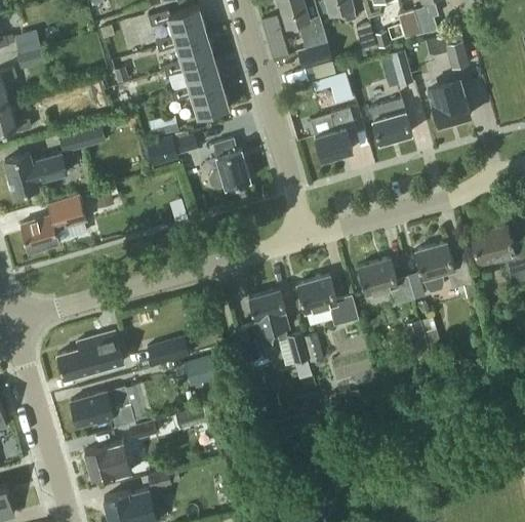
[(307,48),(327,42),(319,15),(315,2),(314,0),(279,0),(286,26),(299,22),(307,47),(307,48)]
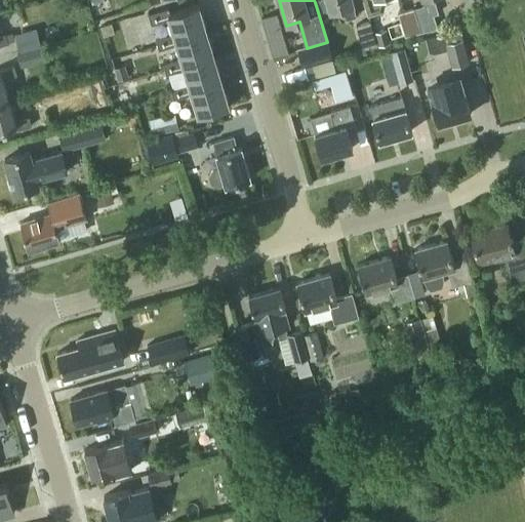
[(319,15),(330,12),(342,8),(346,21),(356,18),(353,6),(351,0),(321,0),(315,2),(319,15)]
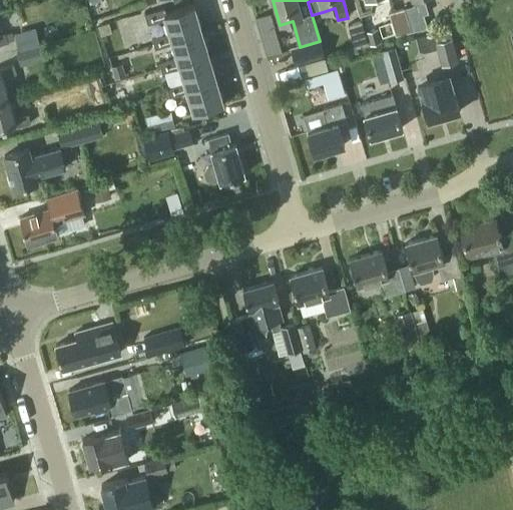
[(374,11),(376,0),(356,0),(361,15),(374,11)]
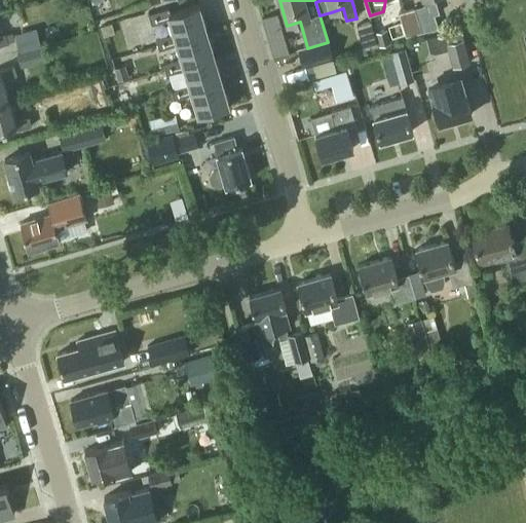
[(422,0),(425,7),(415,10),(422,34),(438,29),(434,15),(439,13),(434,0),(422,0)]
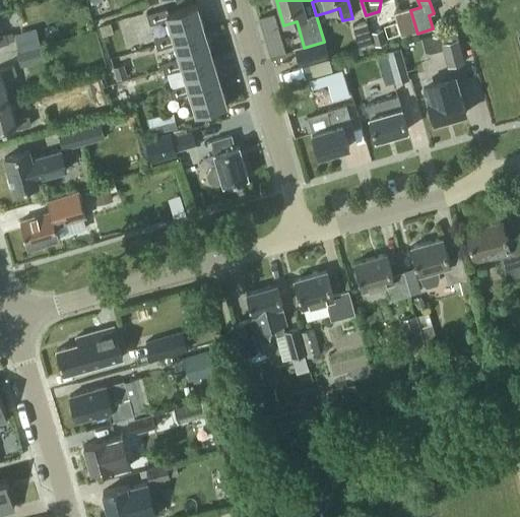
[(470,0),(463,0),(457,10),(467,17),(476,3),(470,0)]
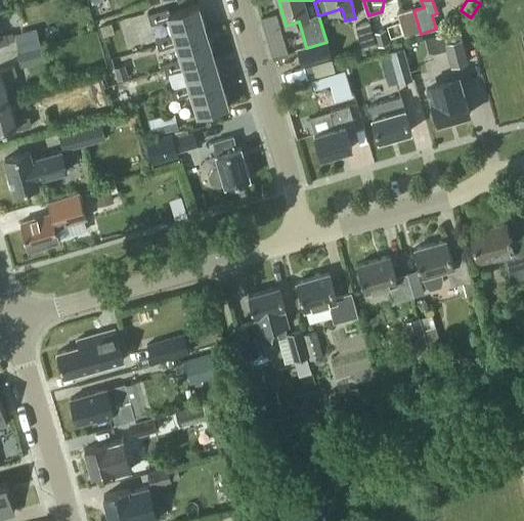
[(175,41),(206,32),(199,7),(167,16),(166,12),(149,16),(151,26),(169,20),(174,37),(175,41)]
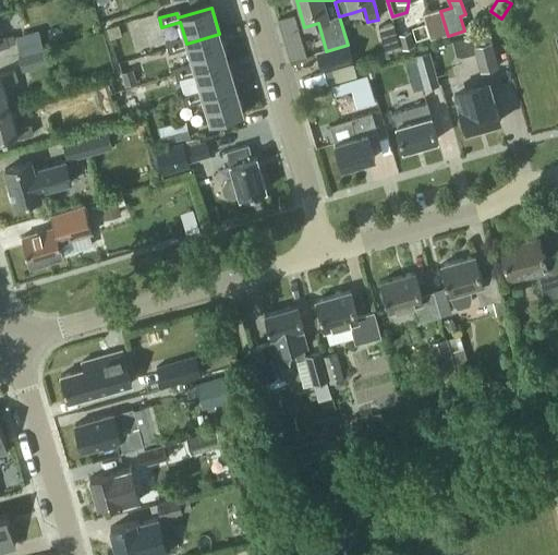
[(440,11),(423,16),(431,41),(448,36),(440,11)]
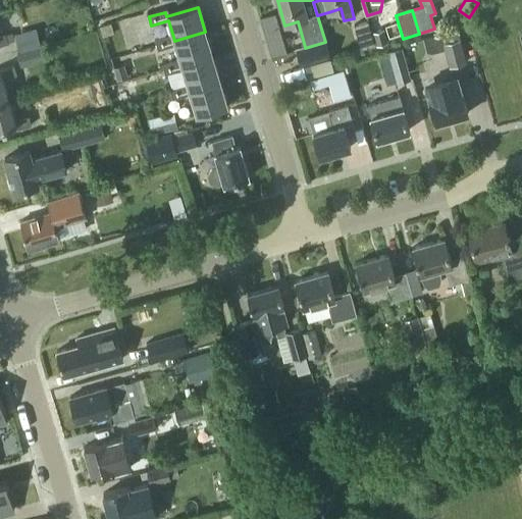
[(375,46),(368,22),(355,27),(362,50),(375,46)]
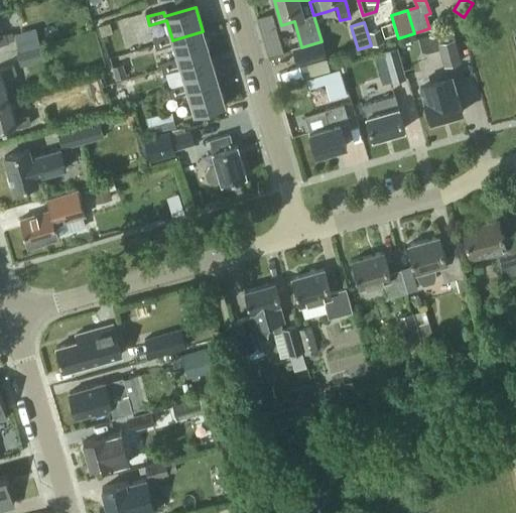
[(462,62),(453,29),(435,34),(438,47),(444,68),(462,62)]
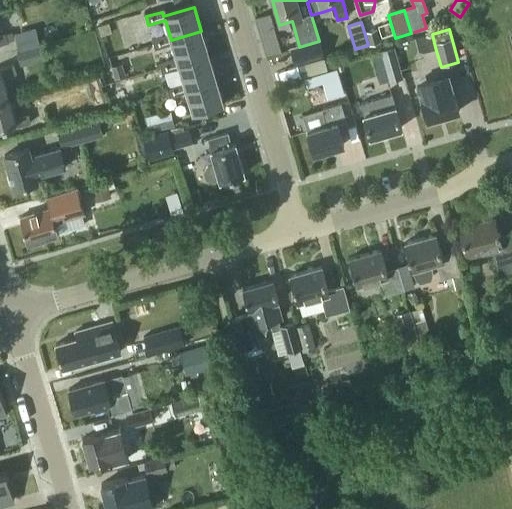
[(380,43),(376,30),(366,32),(369,46),(380,43)]
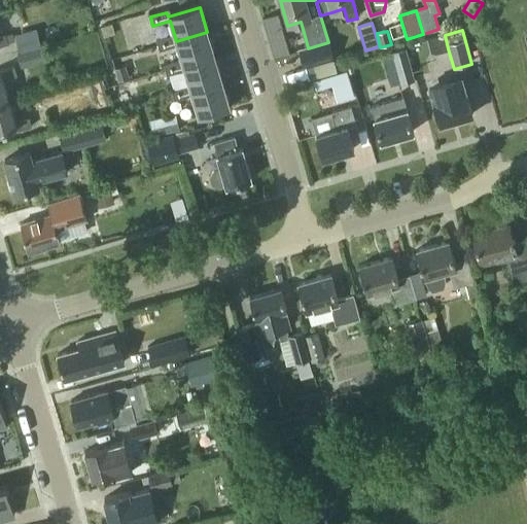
[(184,66),(214,58),(207,32),(176,41),(175,37),(157,42),(160,50),(178,45),(182,62),(184,66)]
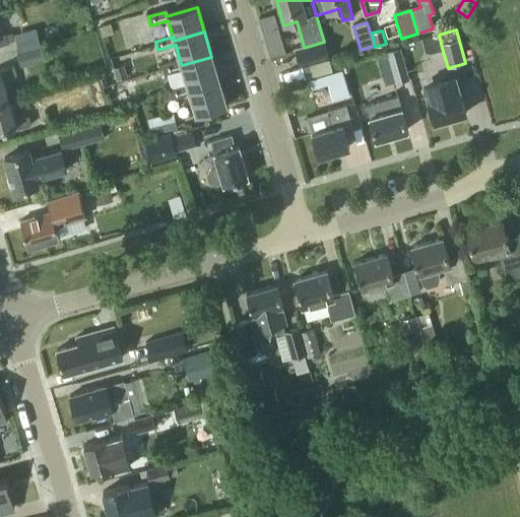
[(304,48),(304,47),(296,50),(301,67),(329,59),(324,42),(304,48)]
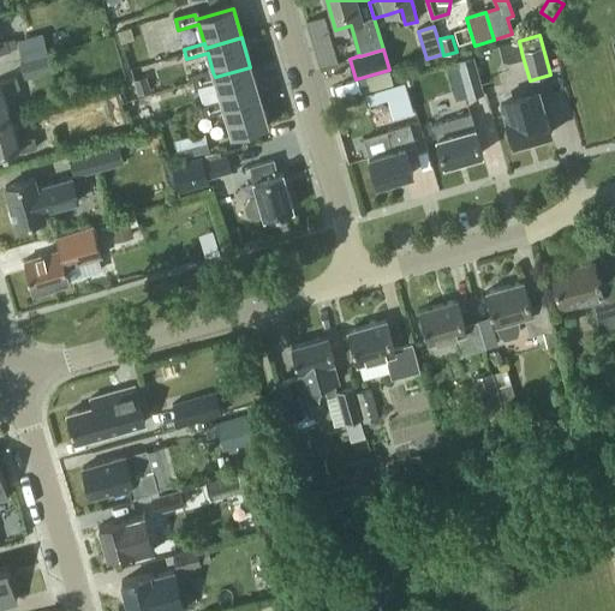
[(483,95),(473,58),(458,63),(467,99),(483,95)]
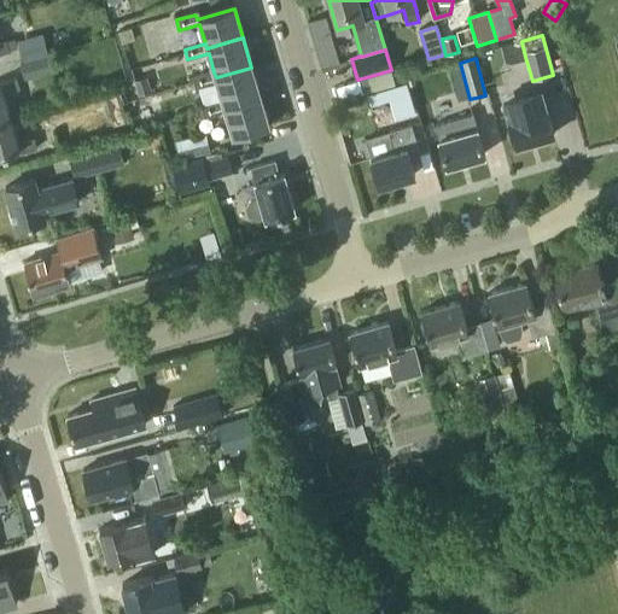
[(40,77),(36,62),(21,66),(25,81),(40,77)]
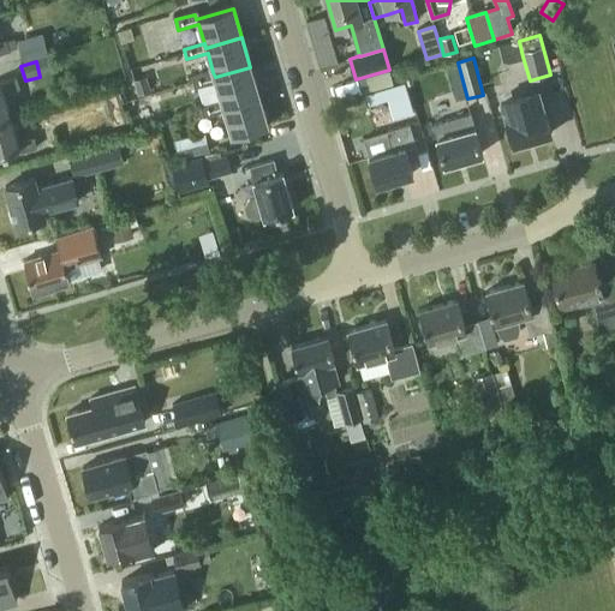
[(224,107),(258,96),(250,67),(215,77),(213,72),(192,78),(196,88),(216,82),(222,101),(224,107)]
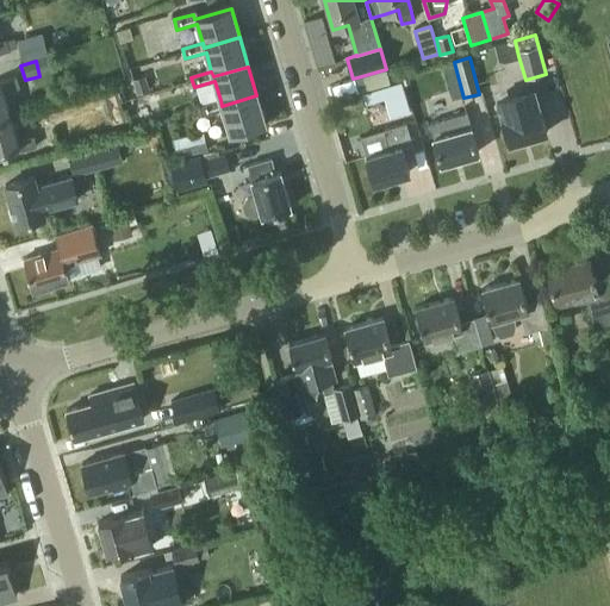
[(0,120),(10,119),(2,94),(19,89),(16,80),(0,83),(1,87),(0,87),(0,120)]
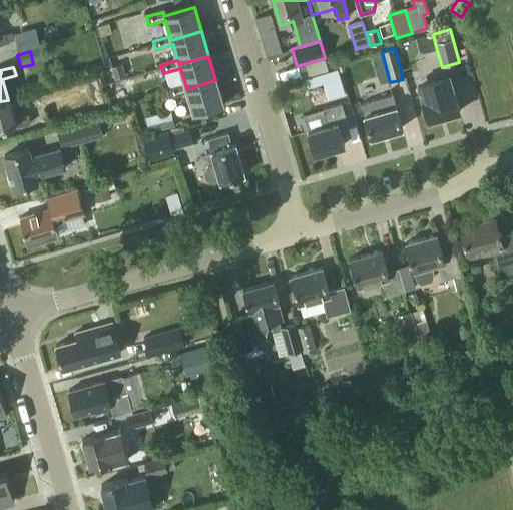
[(344,92),(339,72),(321,77),(326,97),(344,92)]
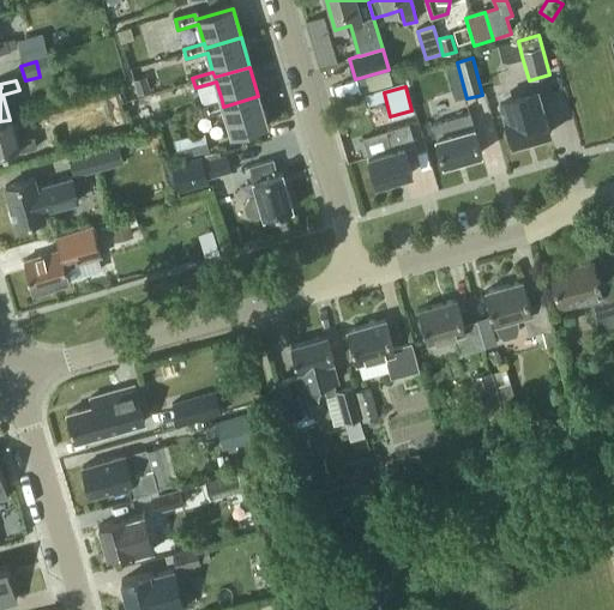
[(223,107),(222,101),(200,107),(204,118),(224,110),(232,136),(268,125),(258,96),(223,107)]
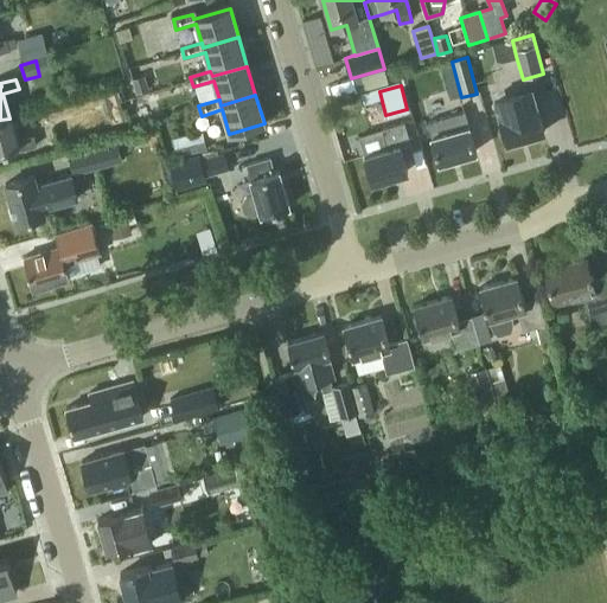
[(506,145),(543,133),(532,95),(494,106),(506,145)]
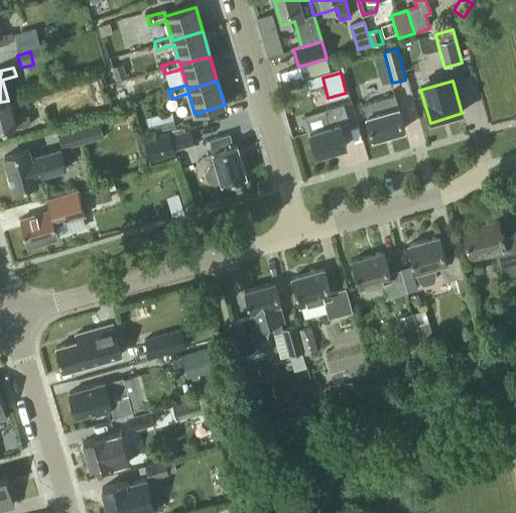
[(395,97),(382,101),(364,106),(367,117),(366,117),(372,139),(404,130),(395,97)]
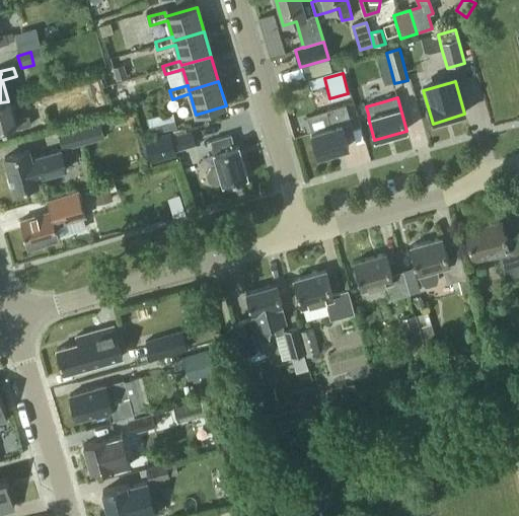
[(8,101),(0,102),(0,132),(16,128),(17,131),(30,127),(28,118),(14,122),(8,101)]
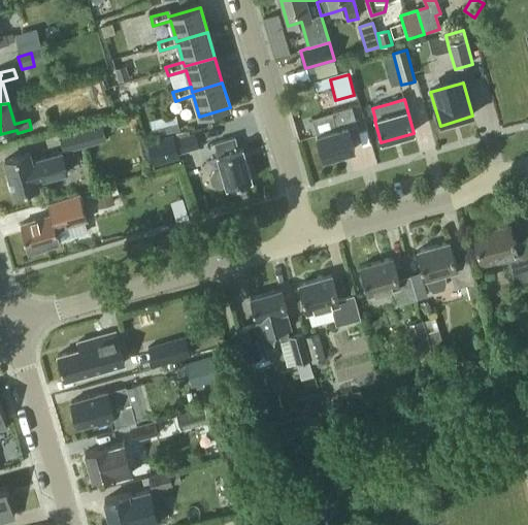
[(349,132),(358,129),(352,108),(332,115),(337,130),(317,136),(324,160),(354,151),(349,132)]
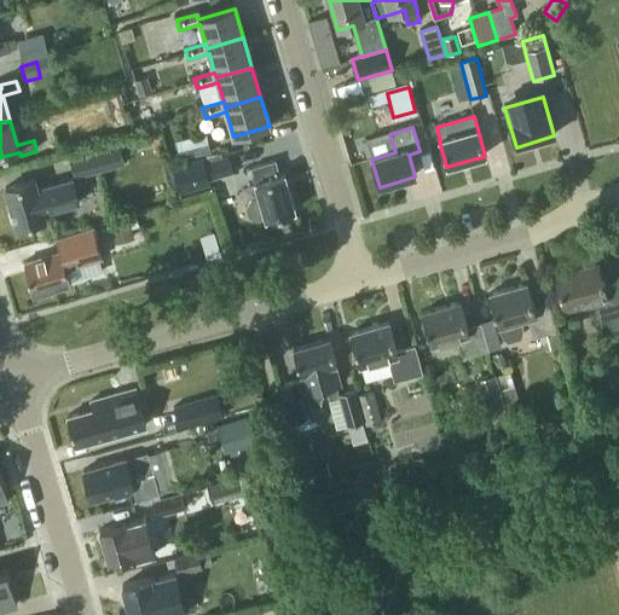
[(210,154),(207,137),(177,143),(180,161),(210,154)]
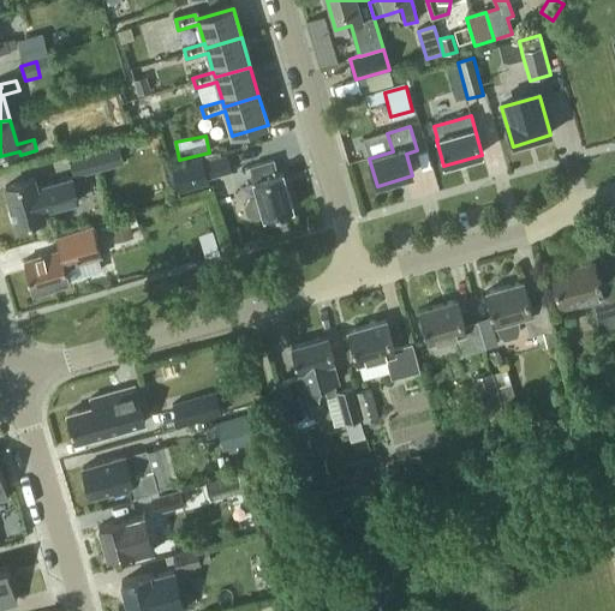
[(100,172),(125,166),(118,143),(94,150),(100,172)]
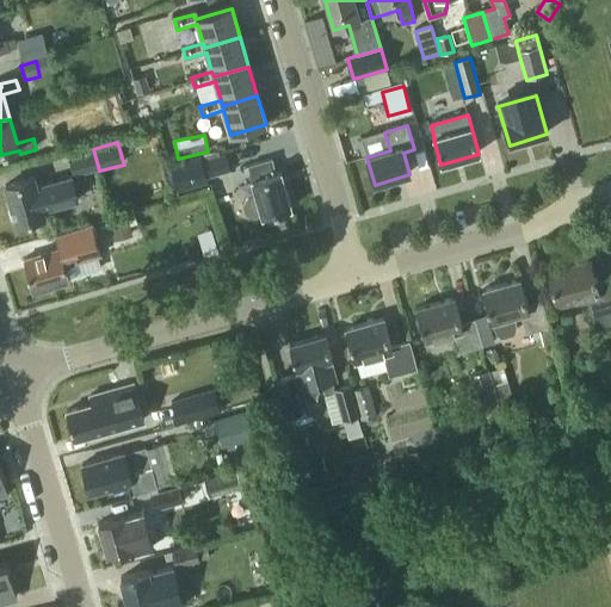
[(207,178),(228,172),(224,158),(221,159),(218,152),(171,166),(178,192),(208,184),(207,178)]
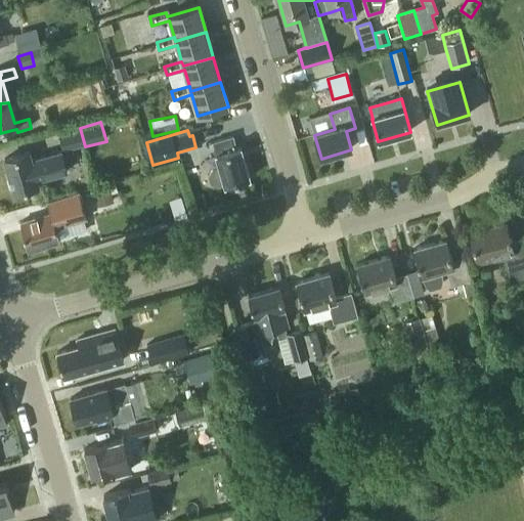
[(218,189),(225,186),(250,180),(241,149),(236,150),(232,138),(213,143),(217,157),(216,157),(220,168),(213,170),(209,176),(211,185),(218,189)]
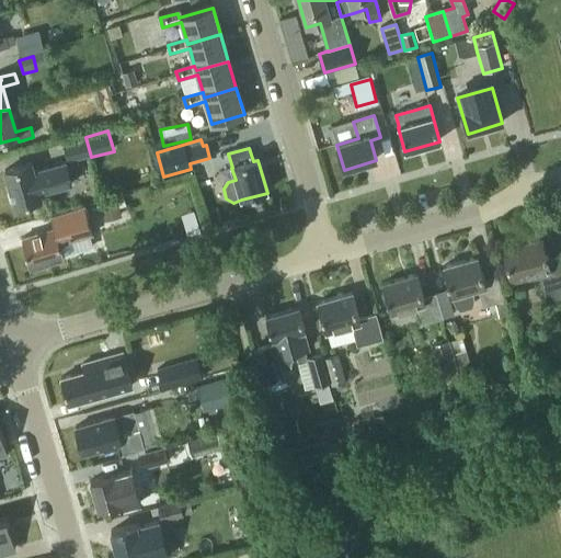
[(39,194),(70,185),(64,166),(34,174),(31,164),(6,172),(15,208),(19,207),(20,211),(39,205),(38,202),(42,201),(39,194)]
